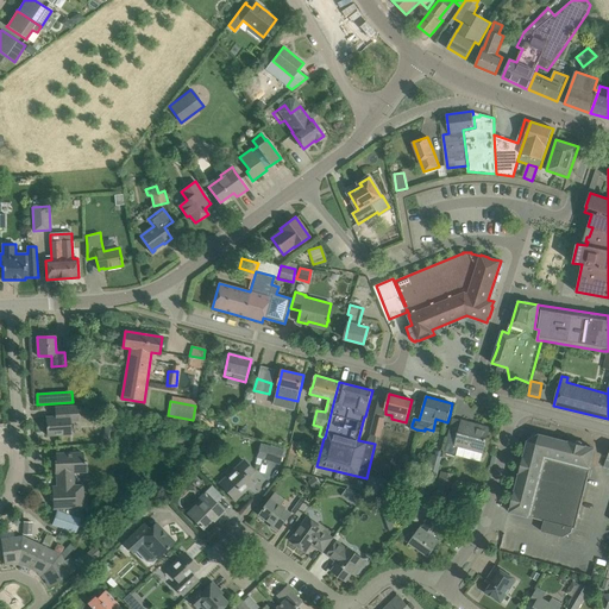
[(55,408),(55,409),(57,409),(58,416),(46,418),(48,435),(70,434),(69,421),(77,421),(77,406),(55,408)]
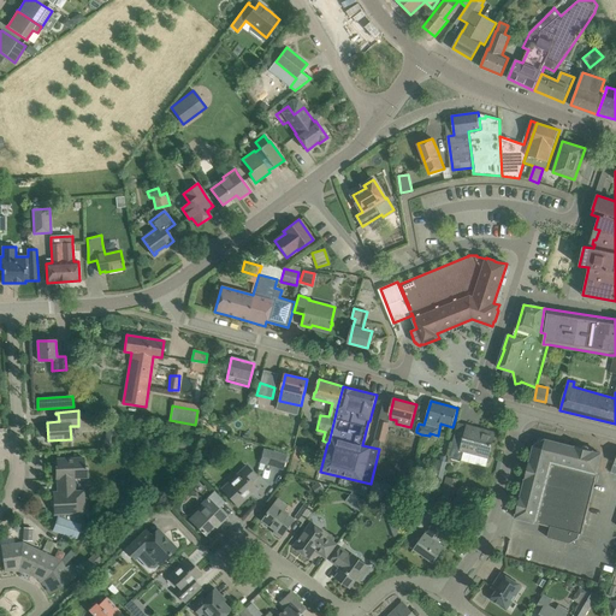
[(375,439),(385,442),(390,424),(379,421),(375,439)]
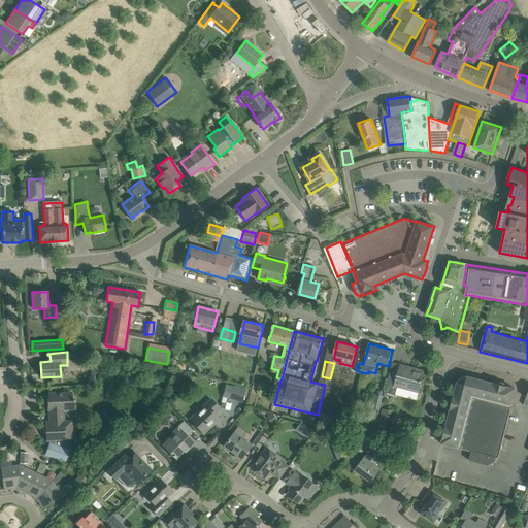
[(385,392),(395,395),(397,387),(419,392),(424,374),(410,370),(411,368),(406,367),(406,366),(401,364),(398,374),(390,371),(385,392)]
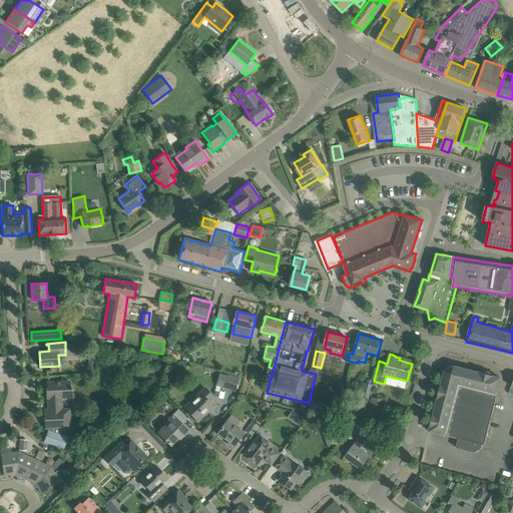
[(497,393),(501,378),(494,376),(479,372),(454,366),(453,363),(443,369),(445,372),(441,384),(437,399),(438,399),(434,413),(430,428),(429,431),(459,439),(456,447),(475,452),(482,448),(483,445),(485,445),(498,393),(497,393)]
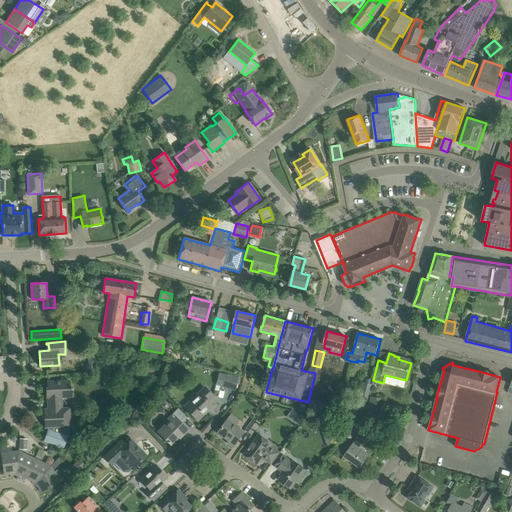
[(146,373),(155,374),(155,373),(157,373),(160,373),(161,367),(148,365),(146,373)]
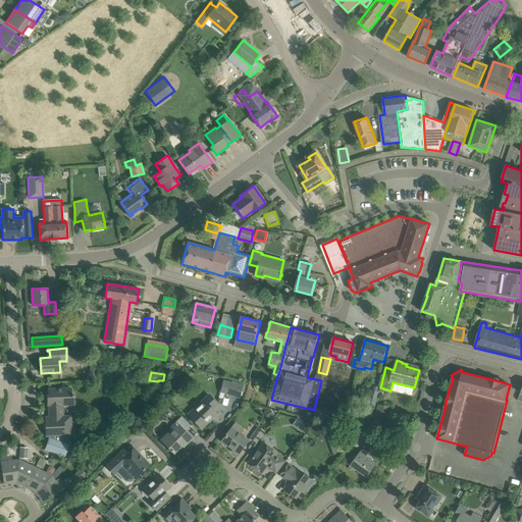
[(224,394),(241,398),(244,387),(227,382),(224,394)]
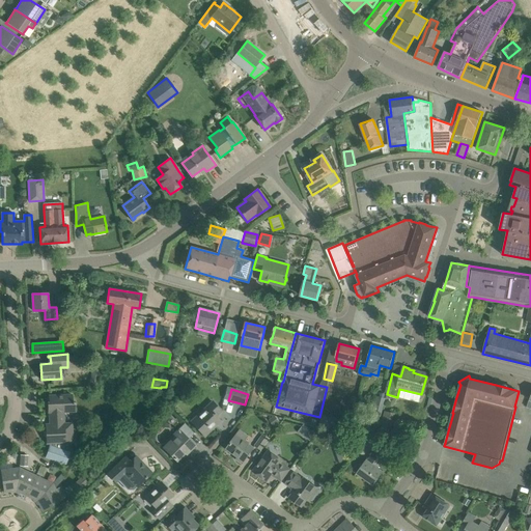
[(373,411),(382,413),(386,399),(385,398),(386,394),(381,393),(380,397),(376,396),(373,411)]
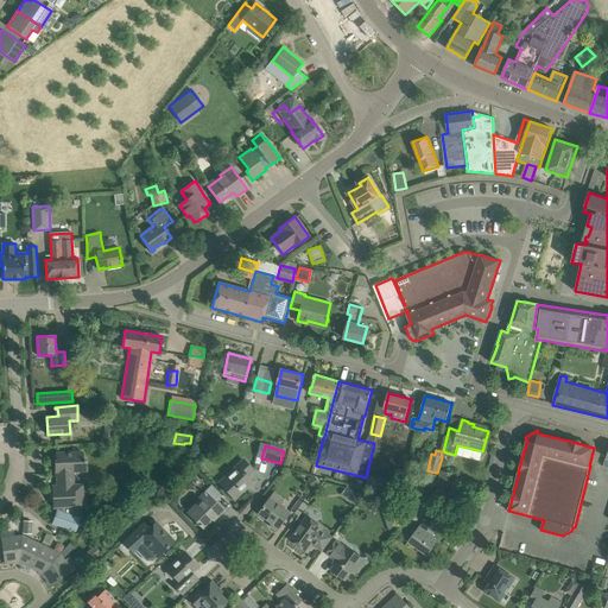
[(52,494),(50,494),(50,500),(54,500),(54,507),(57,507),(57,510),(52,524),(76,532),(81,518),(73,515),(73,507),(83,506),(82,485),(74,486),(74,472),(86,470),(86,460),(83,460),(82,453),(56,454),(57,461),(55,461),(56,472),(57,472),(57,486),(52,486),(52,494)]
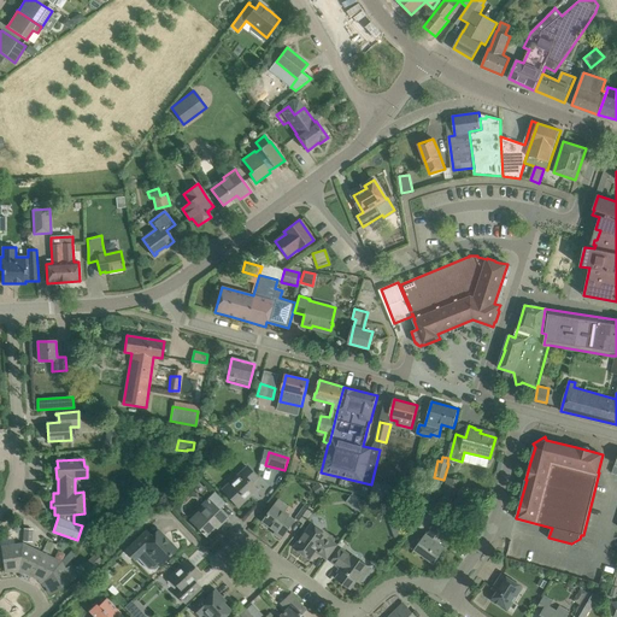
[(258,477),(250,469),(247,466),(222,489),(239,506),(246,499),(246,498),(248,495),(250,495),(257,489),(251,483),(258,477)]
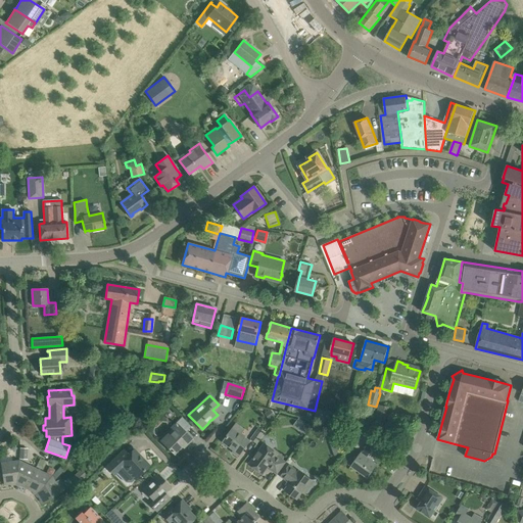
[(376,420),(384,422),(388,407),(380,405),(376,420)]
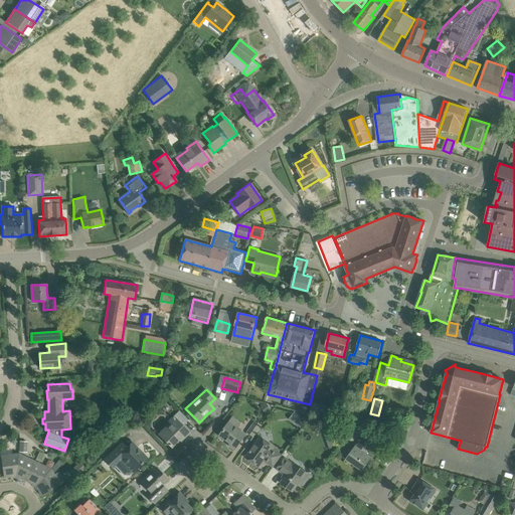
[(168,421),(171,424),(160,436),(172,447),(182,437),(184,438),(189,433),(182,425),(188,420),(189,420),(179,410),(168,421)]
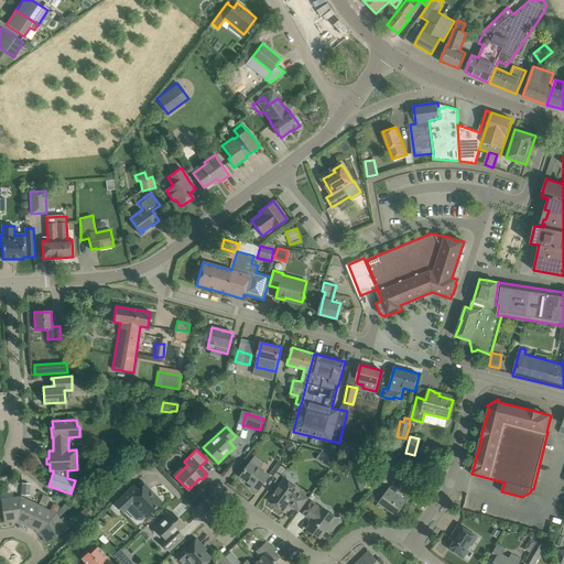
[(331,467),(336,457),(322,449),(316,459),(331,467)]
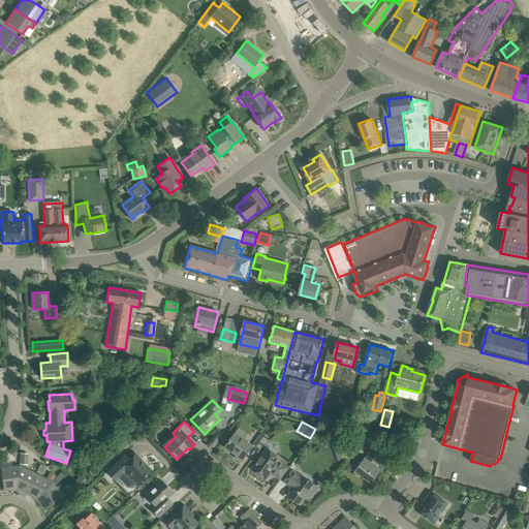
[(226,446),(238,455),(236,457),(242,461),(253,446),(243,439),(247,434),(240,429),(226,446)]
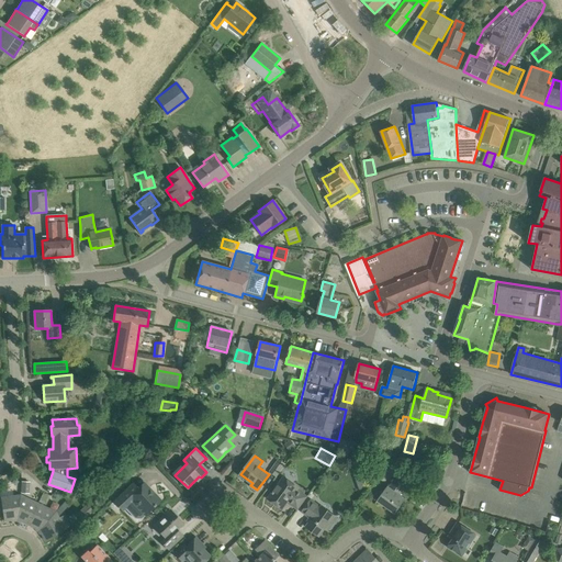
[(269,472),(277,476),(285,464),(279,459),(269,472)]
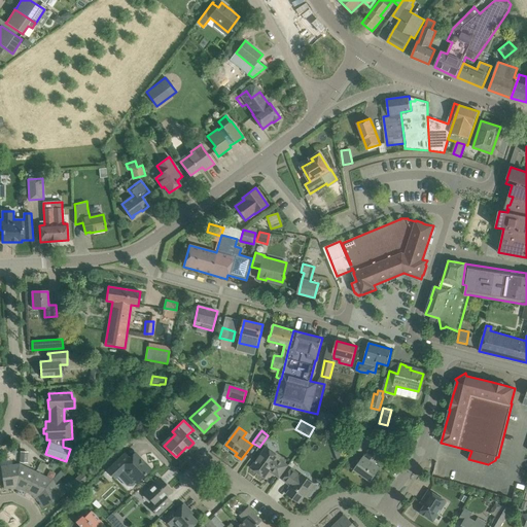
[(354,469),(371,482),(381,467),(376,463),(384,451),(374,444),(365,456),(364,455),(354,469)]
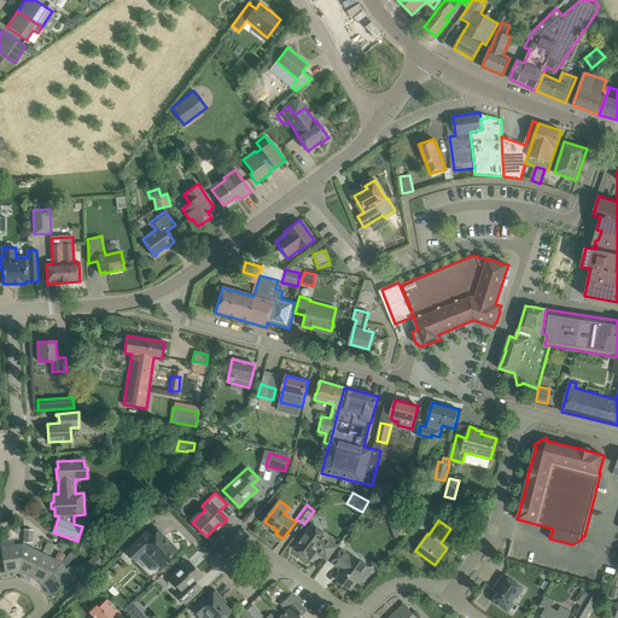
[(295,548),(312,560),(318,552),(328,560),(338,547),(327,538),(328,536),(313,525),(295,548)]
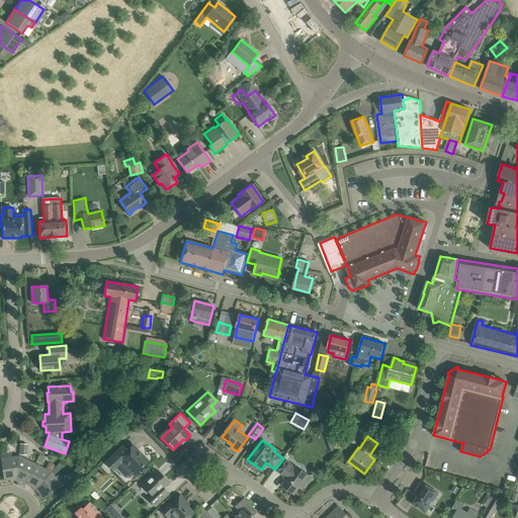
[(122,446),(111,457),(119,465),(116,468),(124,478),(131,478),(133,475),(136,472),(148,461),(133,445),(127,450),(122,446)]
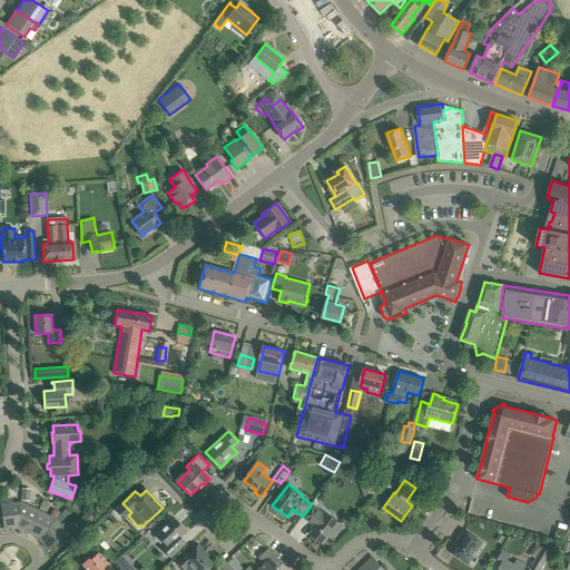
[(5,528),(17,527),(21,502),(13,503),(13,507),(1,509),(5,528)]
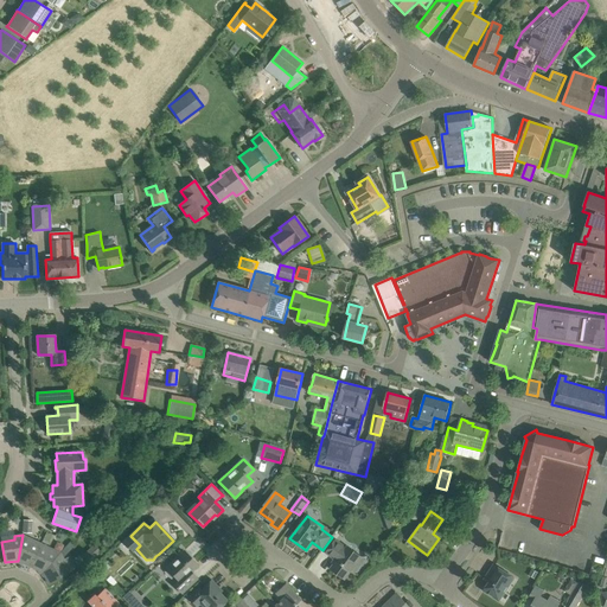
[(23,535),(18,561),(31,567),(39,548),(29,542),(30,538),(23,535)]
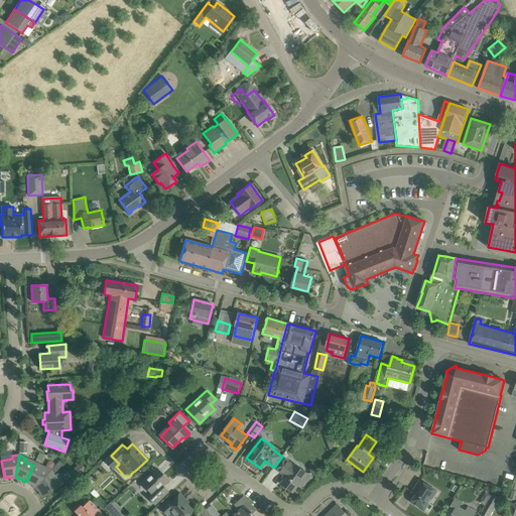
[(307,474),(286,458),(278,470),(286,477),(281,484),(293,492),(307,474)]
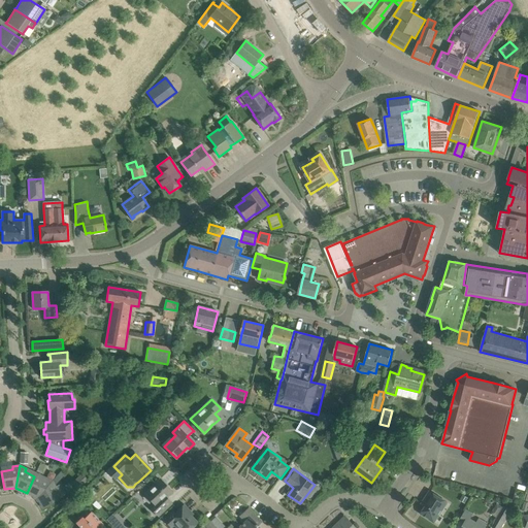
[(71,484),(76,490),(88,480),(83,474),(71,484)]
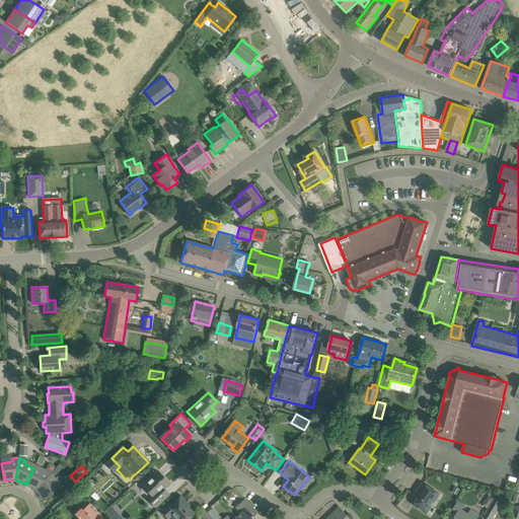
[(26,485),(36,490),(52,472),(45,469),(44,472),(33,468),(26,485)]
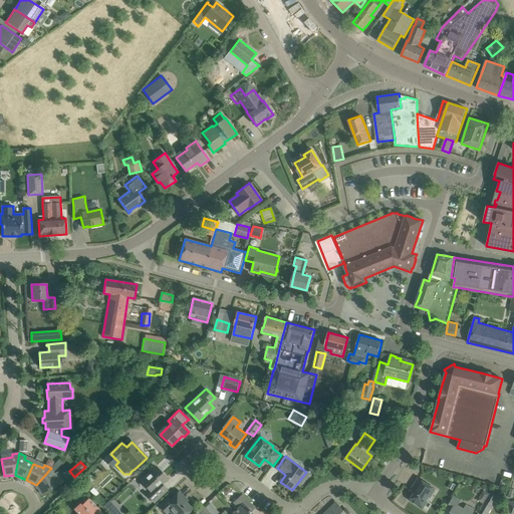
[(141,481),(150,491),(146,494),(155,503),(168,490),(162,485),(168,479),(156,467),(141,481)]
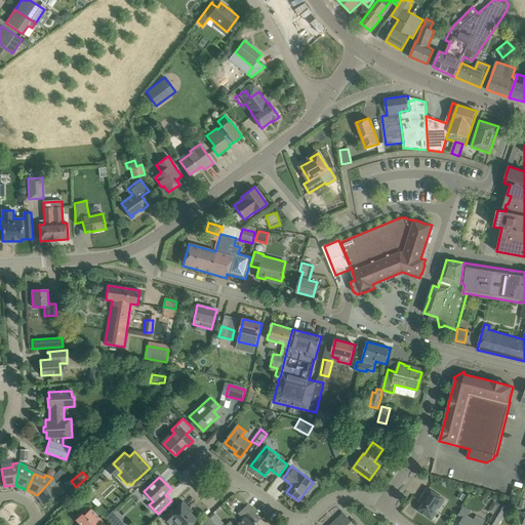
[(54,481),(52,478),(37,495),(43,506),(62,494),(54,481)]
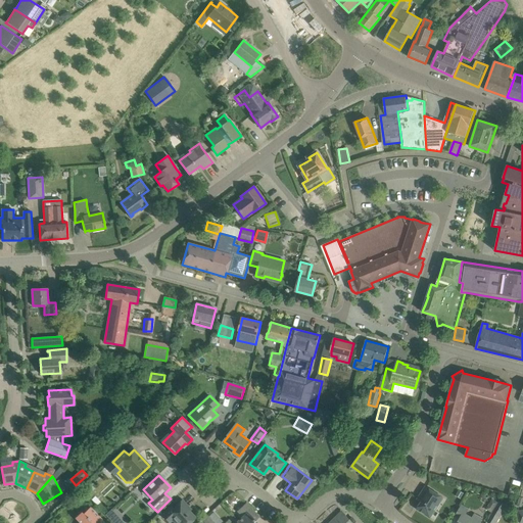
[(417,509),(430,517),(443,497),(426,486),(418,498),(422,501),(417,509)]
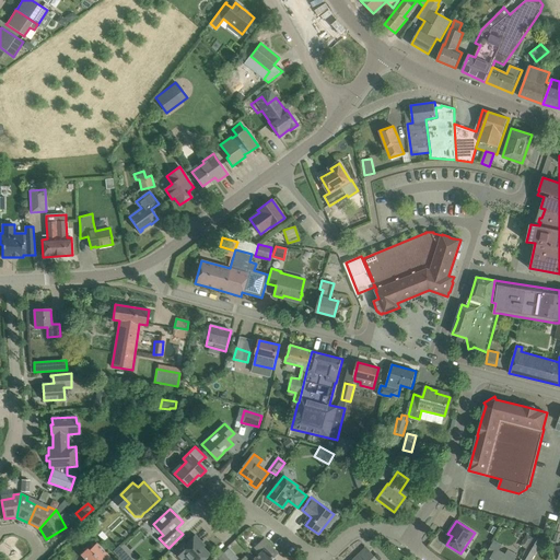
[(179,547),(174,552),(181,559),(183,558),(185,556),(189,559),(203,559),(210,555),(202,547),(200,545),(202,543),(195,535),(186,544),(184,543),(179,547)]
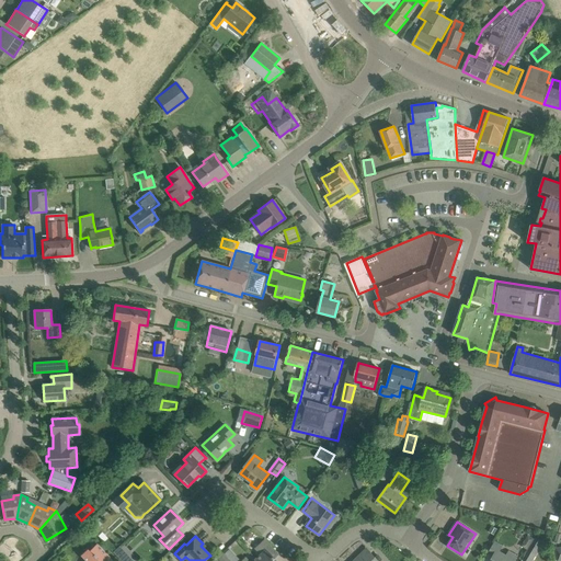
[(522,547),(527,550),(534,539),(528,536),(522,547)]
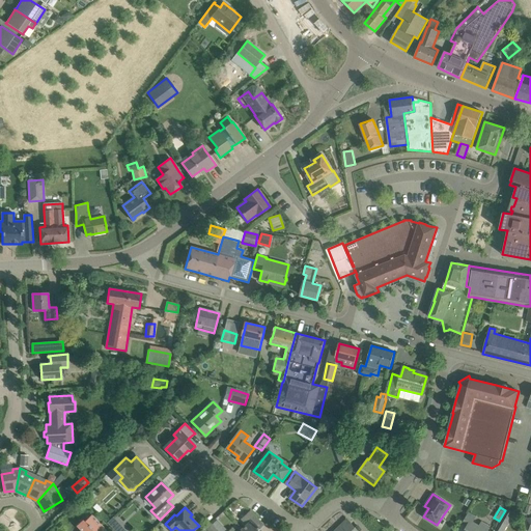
[(499,530),(502,530),(513,511),(506,508),(505,510),(499,521),(495,528),(499,530)]
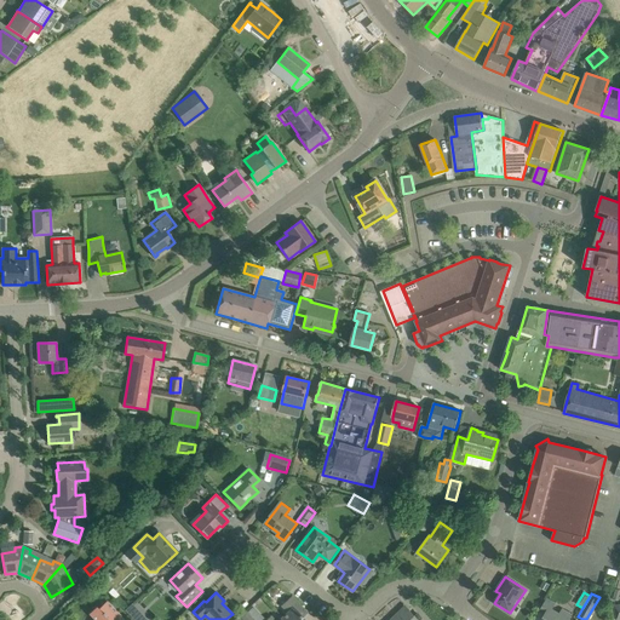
[(282,618),(285,619),(304,619),(299,614),(304,609),(292,596),(286,601),(290,604),(285,609),(287,613),(282,618)]
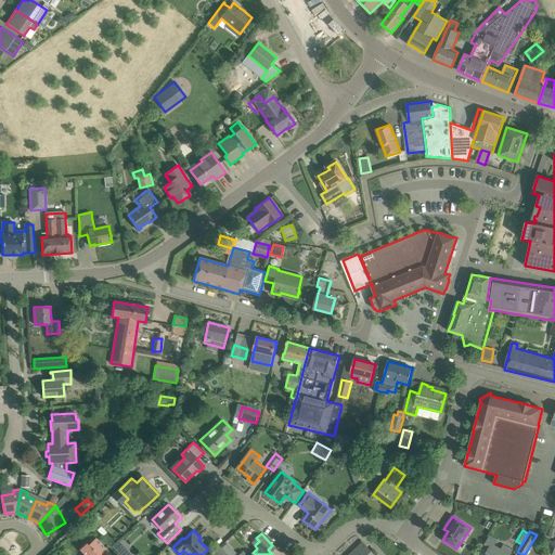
[(478,554),(507,554),(511,551),(503,546),(501,550),(493,545),(497,540),(489,536),(478,554)]
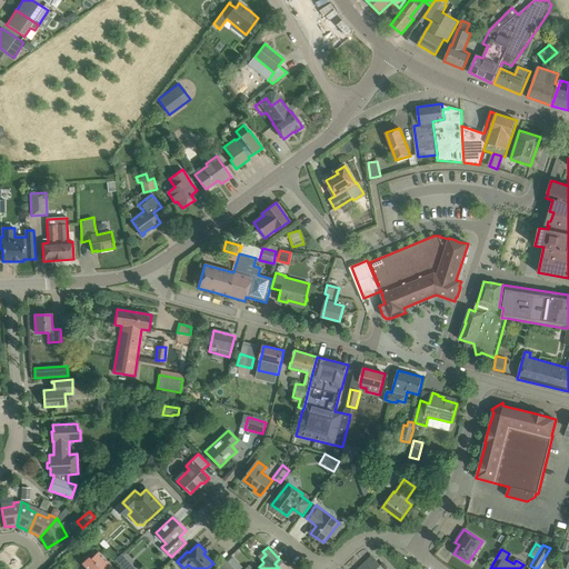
[(111,566),(99,552),(90,559),(89,557),(81,562),(88,568),(87,568),(110,568),(111,566)]
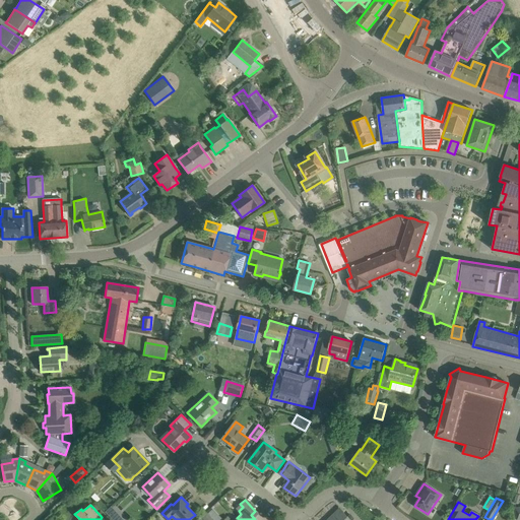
[(340,509),(330,518),(331,519),(354,519),(355,519),(351,515),(348,517),(340,509)]
